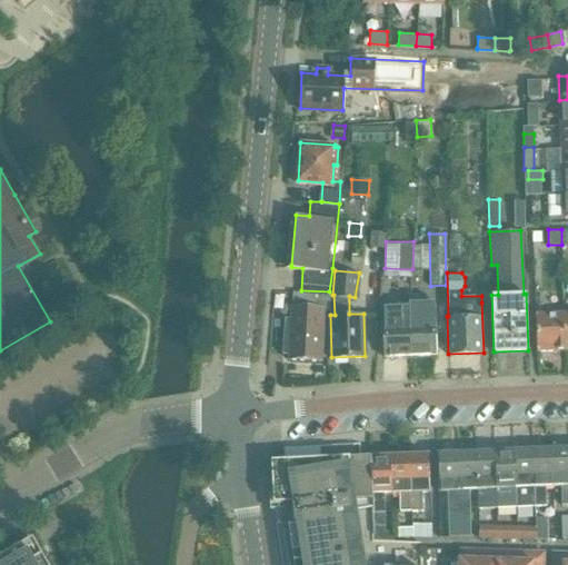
[(285,316),(282,352),(289,352),(288,357),(322,359),(325,314),(325,308),(330,308),(332,291),(329,291),(301,290),(292,290),(292,305),(291,305),(290,316),(285,316)]
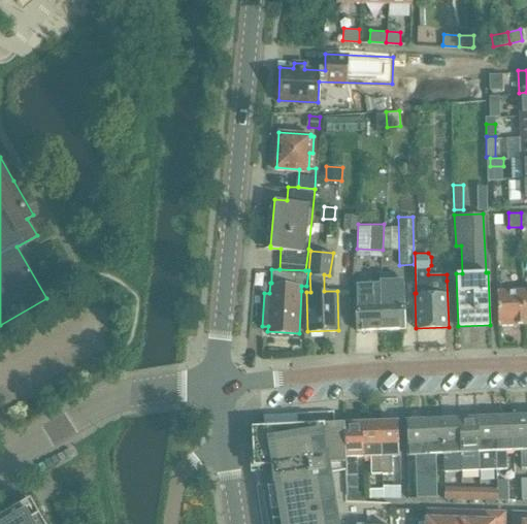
[(381,271),(381,281),(381,284),(382,329),(405,328),(403,280),(396,280),(395,271),(381,271)]
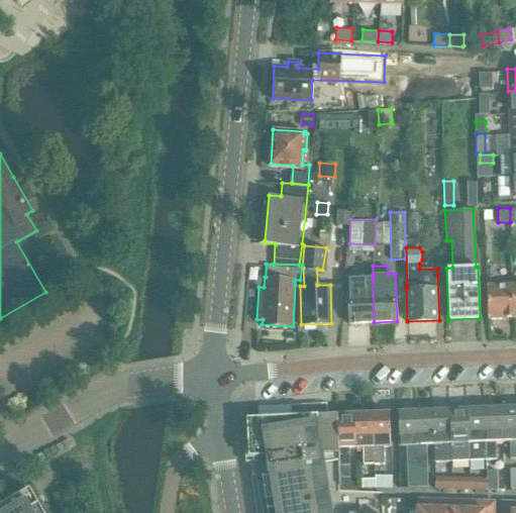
[(349,293),(348,293),(349,323),(374,322),(373,278),(349,279),(349,293)]
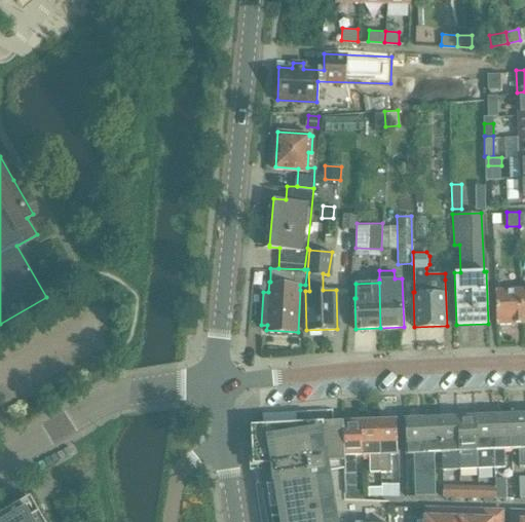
[(497,324),(522,322),(521,288),(495,289),(497,324)]
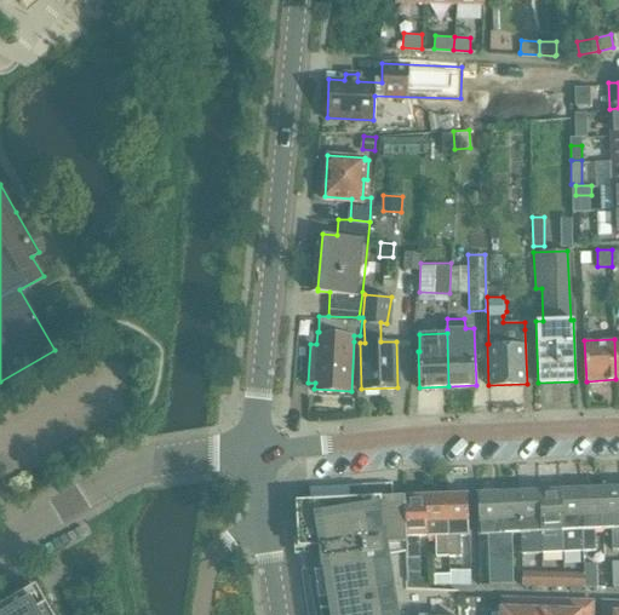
[(309,500),(294,500),(297,547),(307,614),(459,614),(458,596),(458,588),(422,587),(408,586),(403,495),(393,496),(393,481),(309,486),(309,500)]
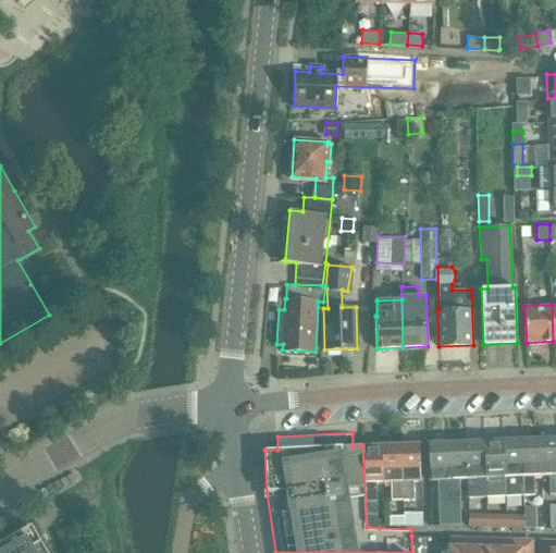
[(555,438),(541,439),(542,474),(548,474),(550,492),(555,491),(555,438)]
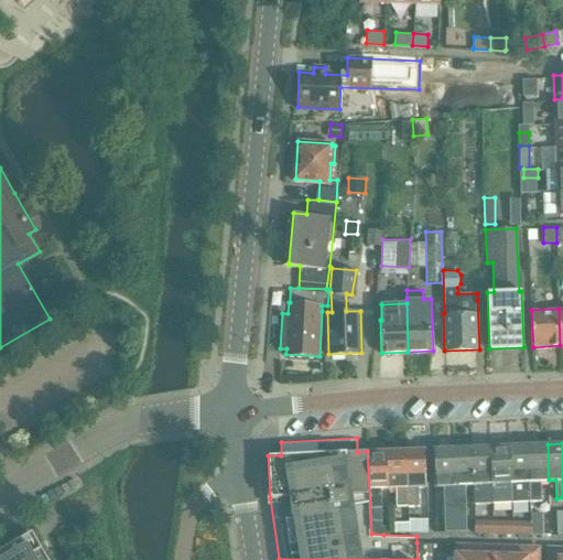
[(528,444),(509,445),(510,480),(511,499),(519,499),(530,499),(528,444)]
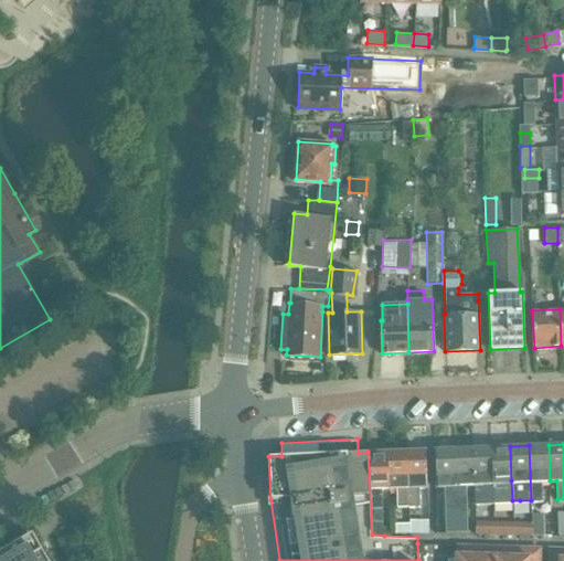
[(549,445),(529,445),(531,500),(542,499),(541,480),(550,480),(549,445)]
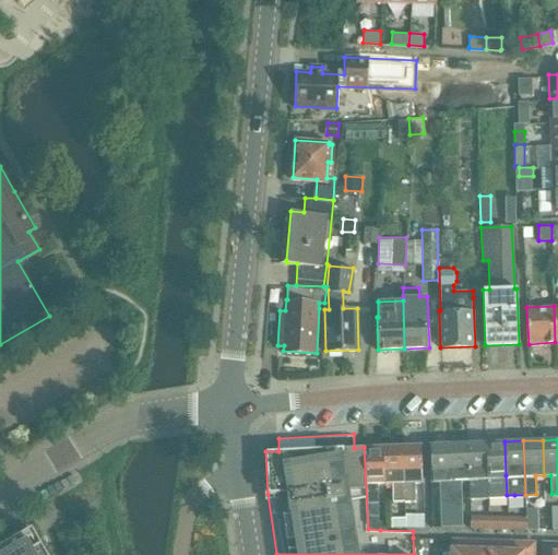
[(505,441),(487,443),(489,496),(499,495),(507,495),(506,475),(505,441)]
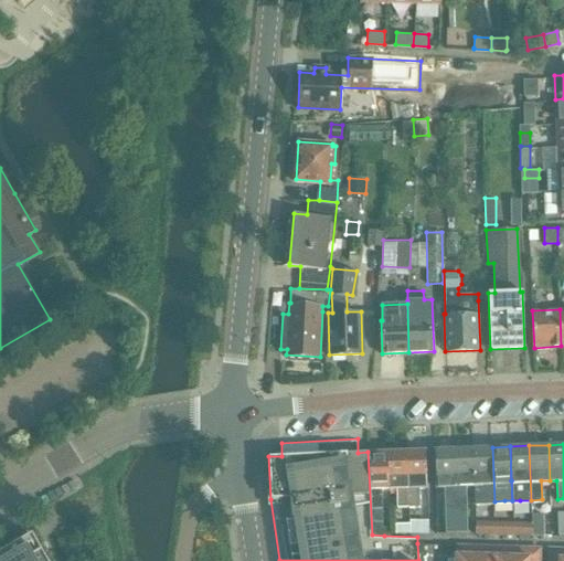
[(472,447),(454,448),(456,532),(467,532),(467,483),(475,483),(472,447)]
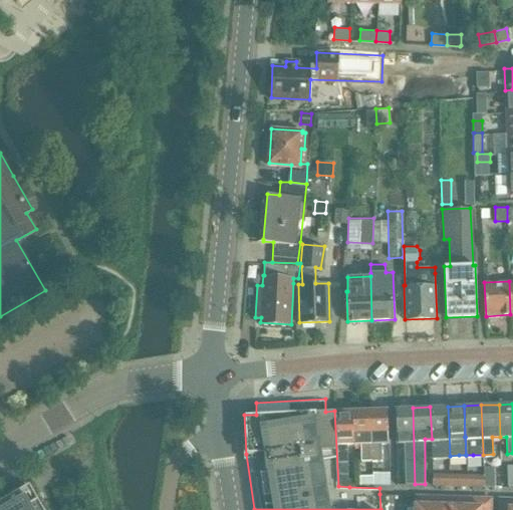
[(448,407),(430,407),(432,439),(432,456),(450,456),(448,407)]
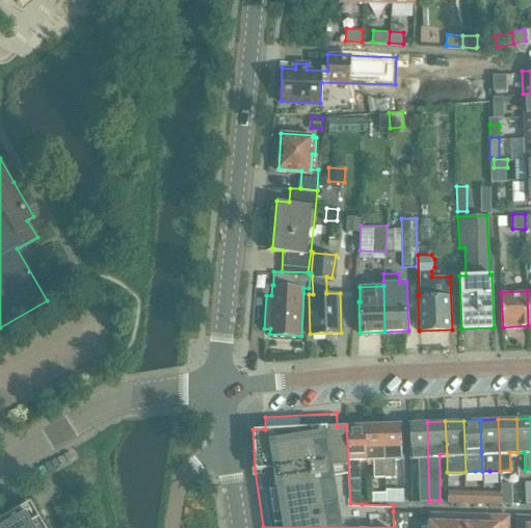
[(427,422),(409,423),(410,455),(419,455),(420,501),(429,501),(427,422)]
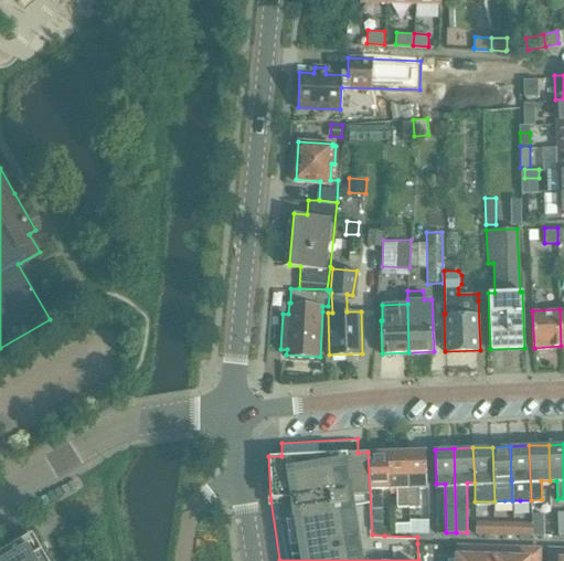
[(425,450),(406,451),(408,505),(418,505),(417,486),(426,485),(425,450)]
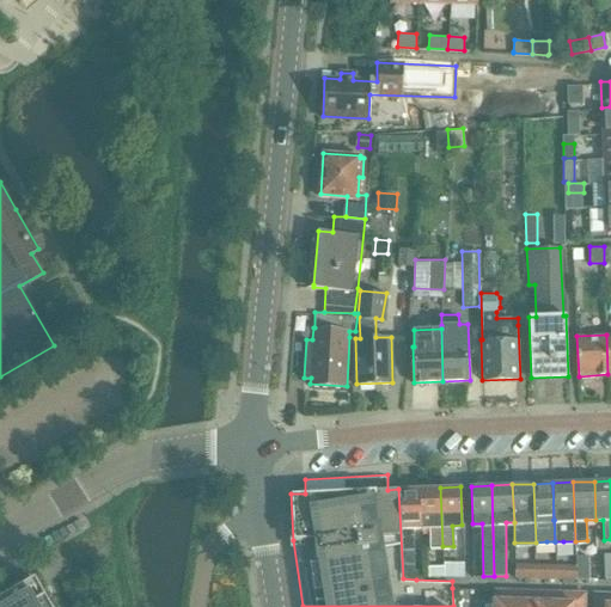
[(421,488),(398,489),(402,547),(414,547),(415,547),(414,526),(422,526),(421,488)]
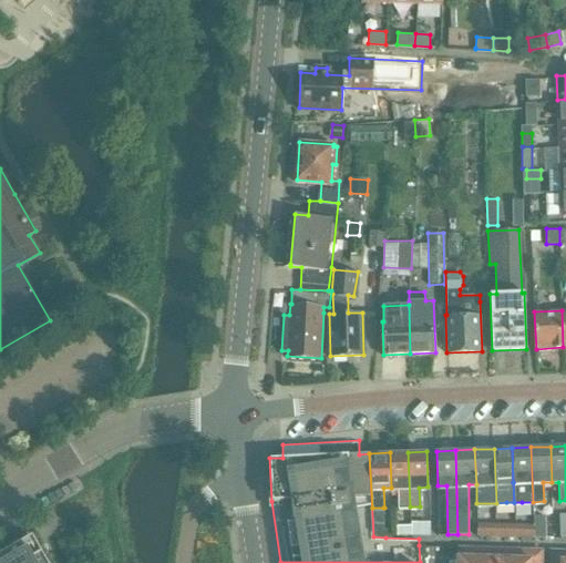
[(408,452),(390,452),(391,488),(391,489),(398,489),(399,507),(410,507),(408,452)]
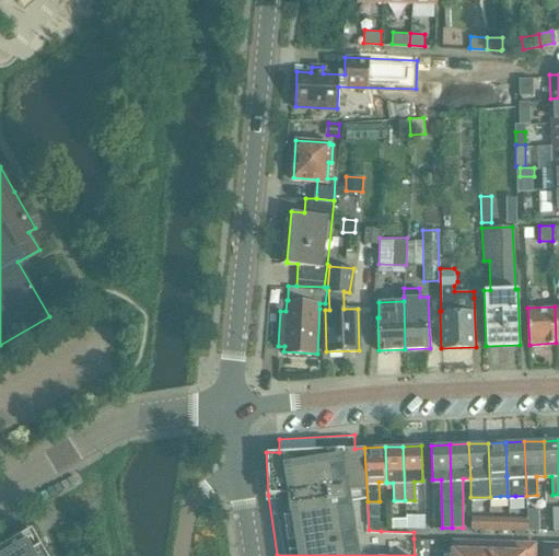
[(379,501),(368,501),(368,514),(380,514),(379,501)]
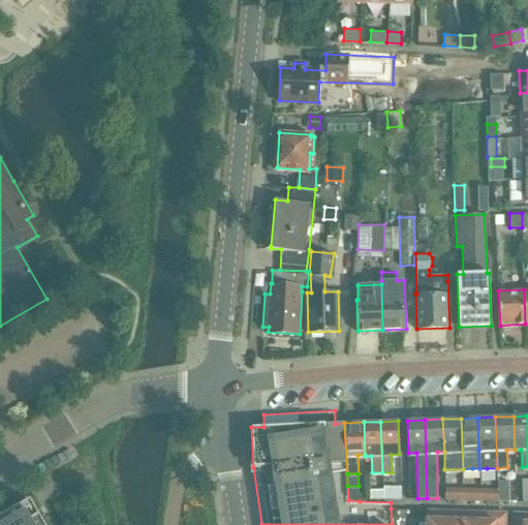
[(508,480),(497,480),(497,487),(497,499),(508,500),(508,480)]
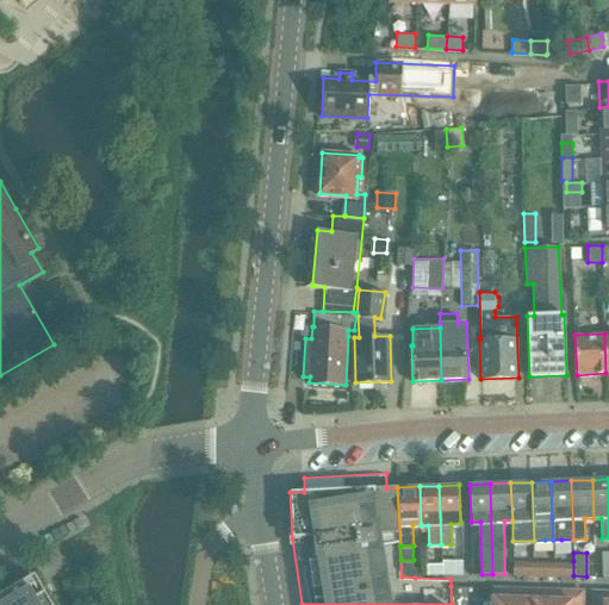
[(463,559),(442,559),(442,562),(442,574),(463,573),(463,559)]
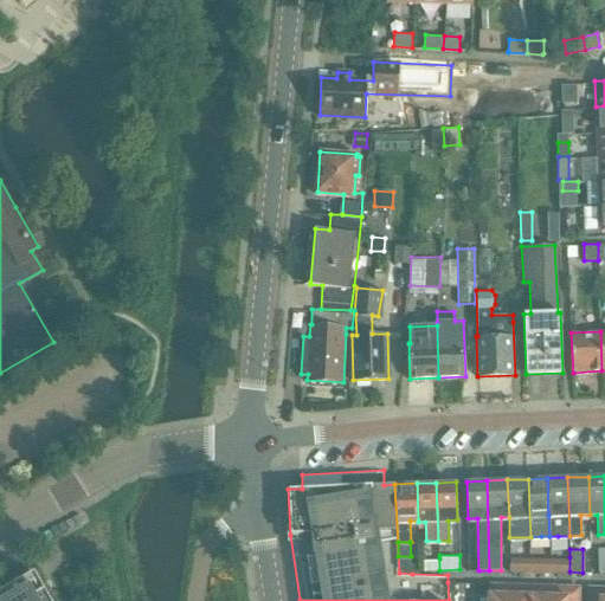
[(510,556),(510,570),(531,572),(532,557),(510,556)]
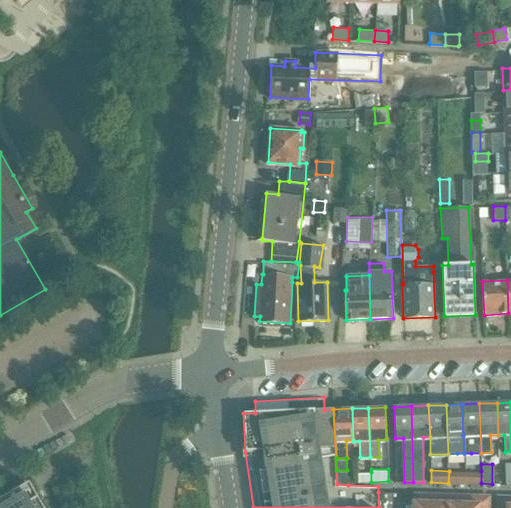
[(449,471),(448,483),(465,483),(465,471),(449,471)]
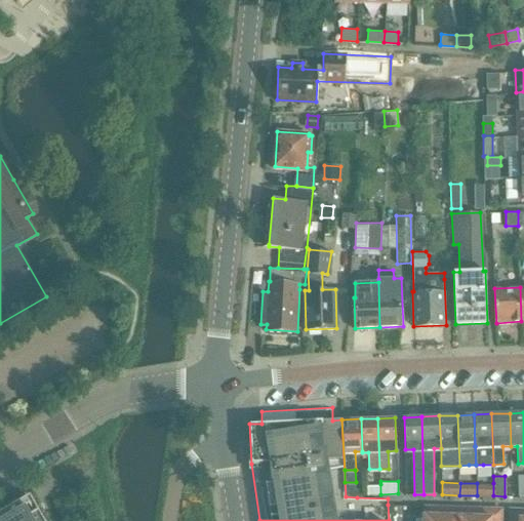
[(477,483),(477,495),(493,495),(493,483),(477,483)]
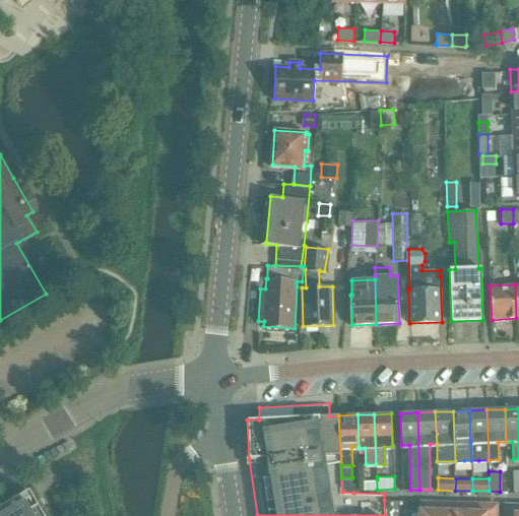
[(377,479),(364,479),(364,490),(377,490),(377,479)]
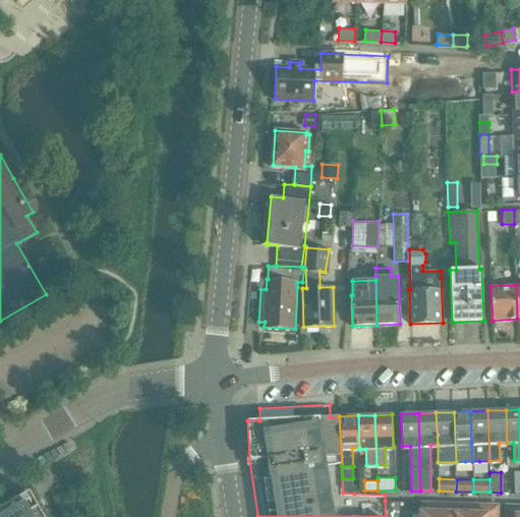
[(43,516),(29,492),(0,508),(0,516),(43,516)]
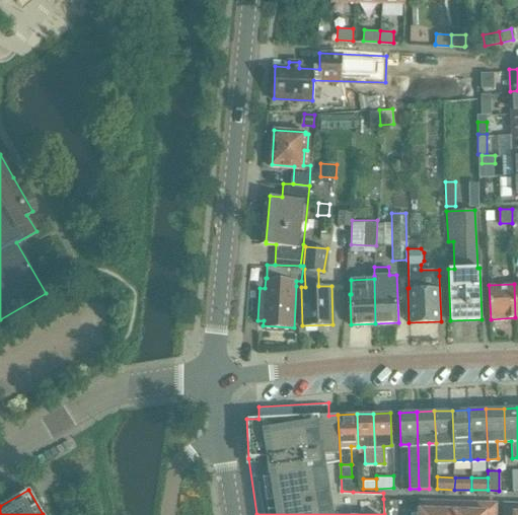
[(496,514),(497,502),(419,499),(418,514),(496,514)]
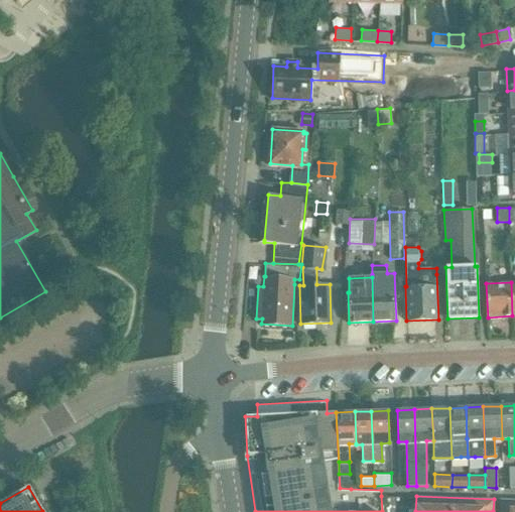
[(514,499),(501,499),(500,511),(514,511),(514,499)]
